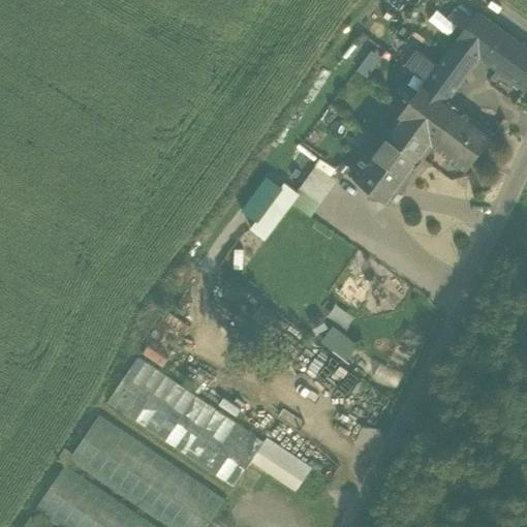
[(526,88),(526,48),(476,11),(455,40),(479,59),(525,92),(526,88)]
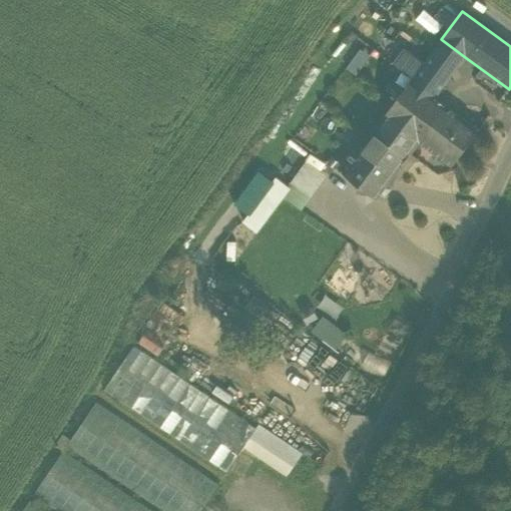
[(370,55),(359,46),(364,39),(352,29),(332,54),(356,73),(370,55)]
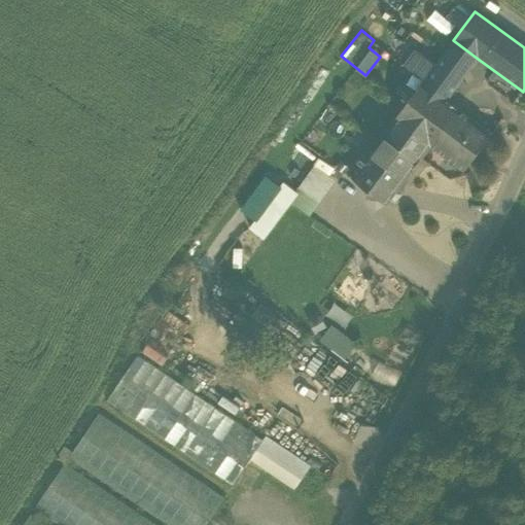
[(478,59),(453,40),(444,53),(468,70),(478,59)]
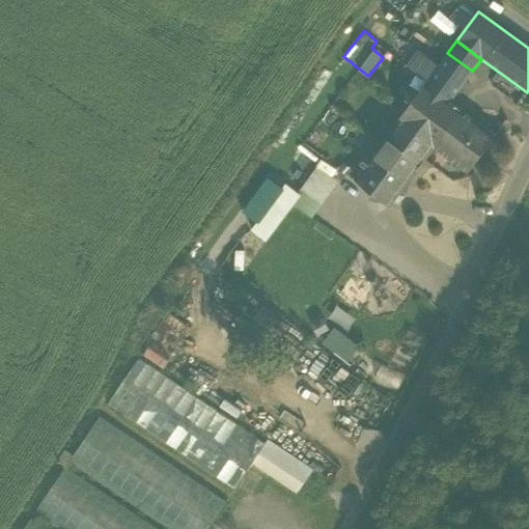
[(407,65),(425,80),(437,65),(418,50),(407,65)]
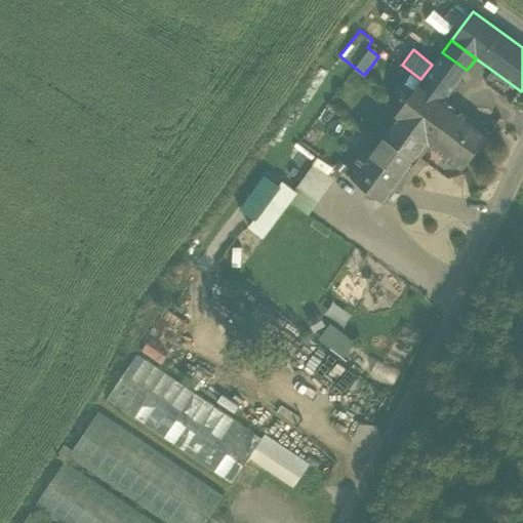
[(432,65),(456,83),(467,70),(442,52),(432,65)]
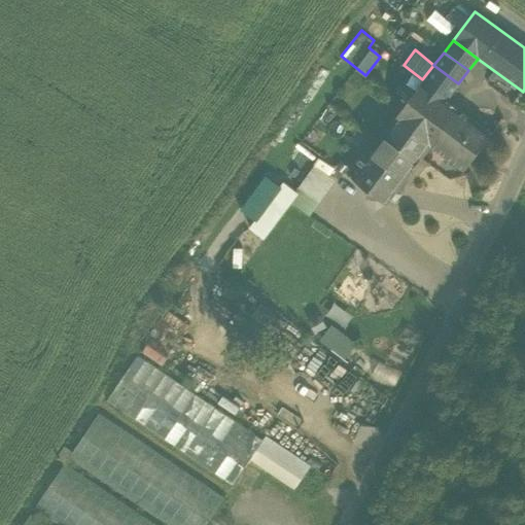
[(422,79),(385,128),(422,155),(429,145),(457,109),(445,100),(458,83),(433,65),(422,79)]
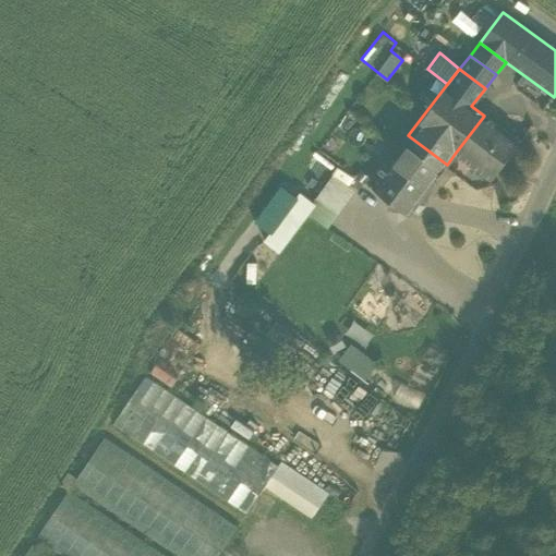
[(519,143),(484,116),(455,154),(490,181),(519,143)]
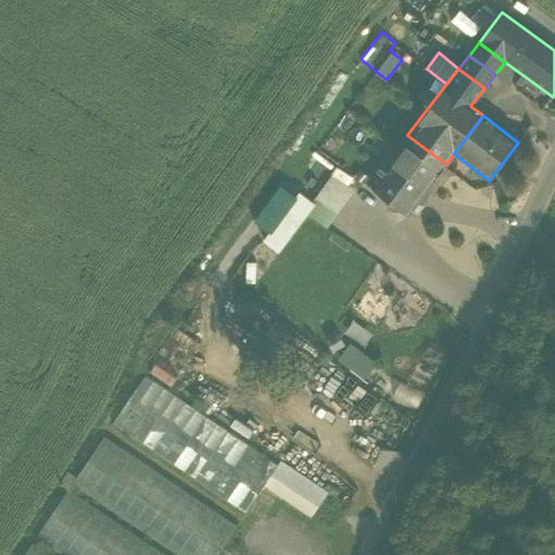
[(446,164),(407,135),(369,186),(407,216),(446,164)]
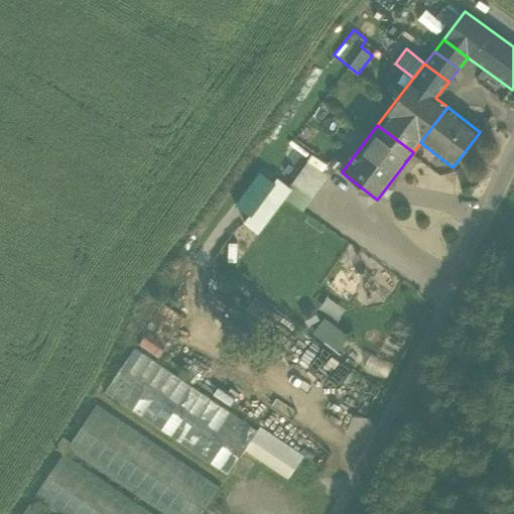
[(306,162),(289,187),(291,189),(284,198),(301,211),(326,175),(306,162)]
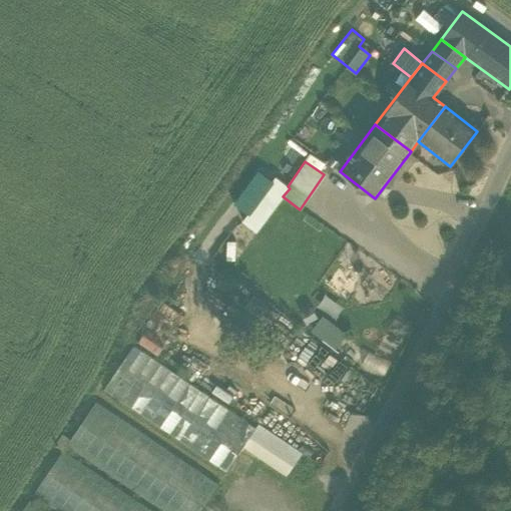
[(275,176),(242,220),(257,231),(283,196),(290,188),(288,186),(275,176)]
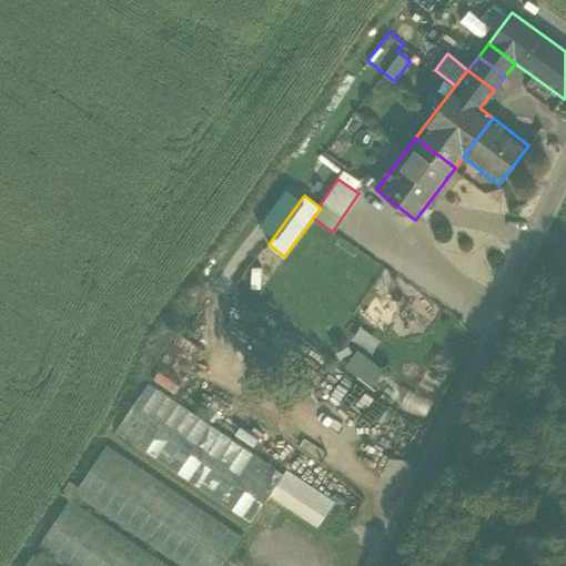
[(371,385),(383,370),(357,350),(345,365),(371,385)]
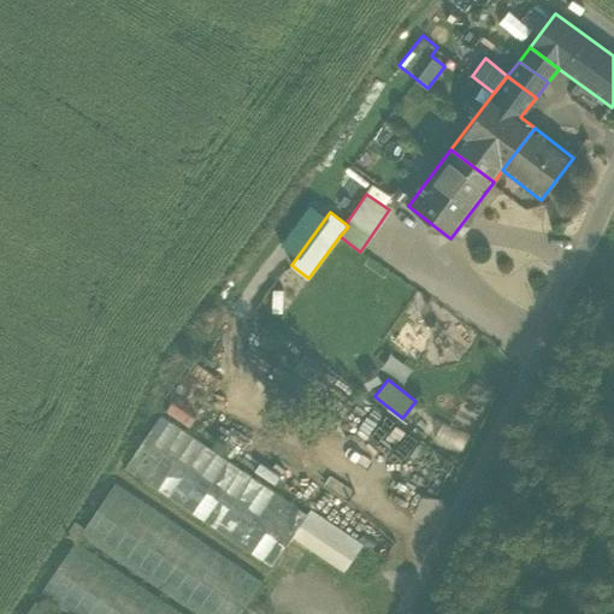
[(307,514),(160,415),(123,471),(271,571),(294,537),(310,515),(307,514)]
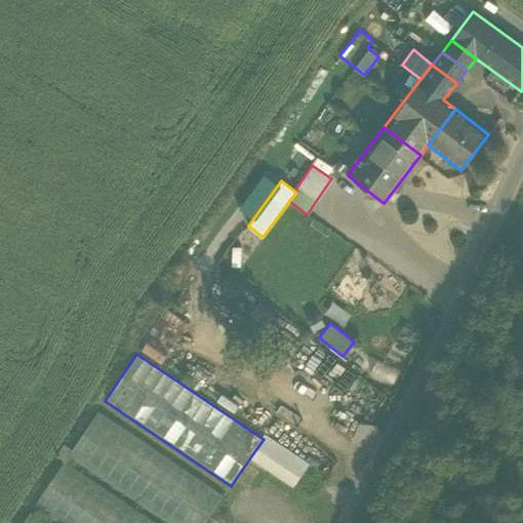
[(205,522),(225,495),(99,410),(67,457),(164,522),(205,522)]
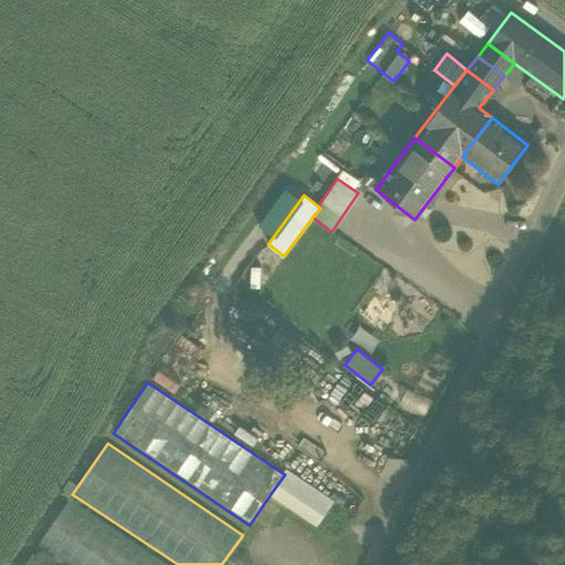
[(335,502),(286,469),(283,473),(285,474),(270,494),(317,526),(335,502)]
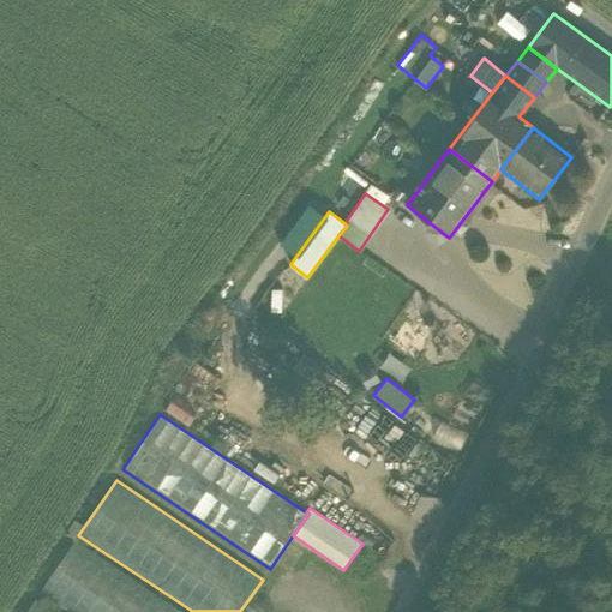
[(183,611),(76,540),(40,592),(69,611),(183,611)]
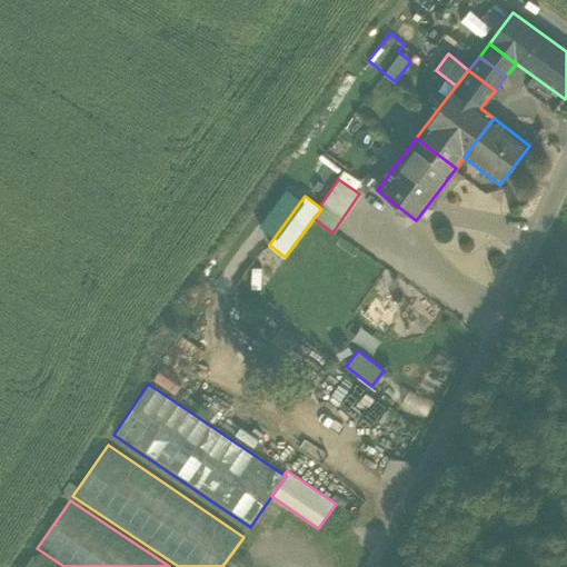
[(53,566),(33,554),(25,566),(53,566)]
